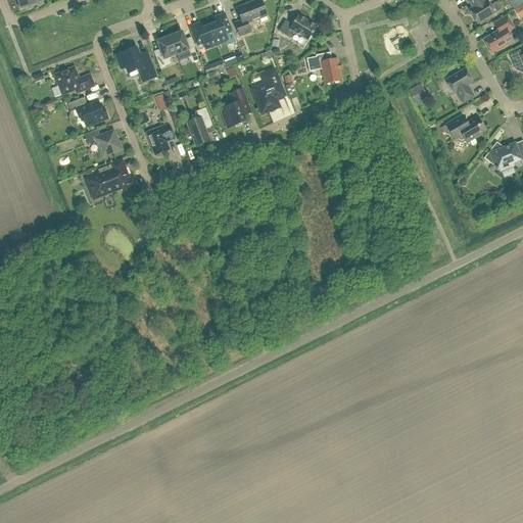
[(16,0),(20,9),(28,6),(29,8),(39,4),(38,2),(44,0),(16,0)]
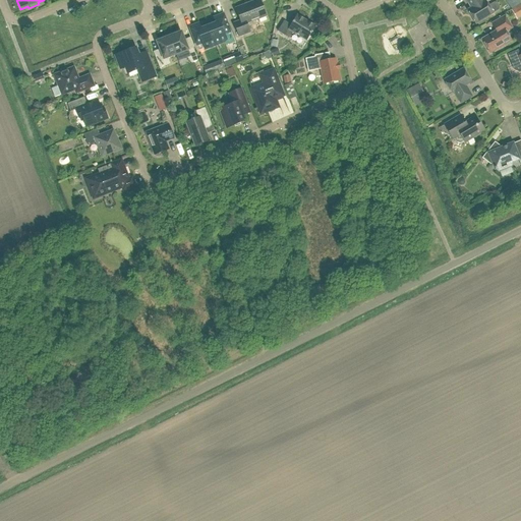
[(266,16),(259,0),(258,0),(235,9),(240,21),(233,23),(238,37),(250,33),(246,23),(266,16)]
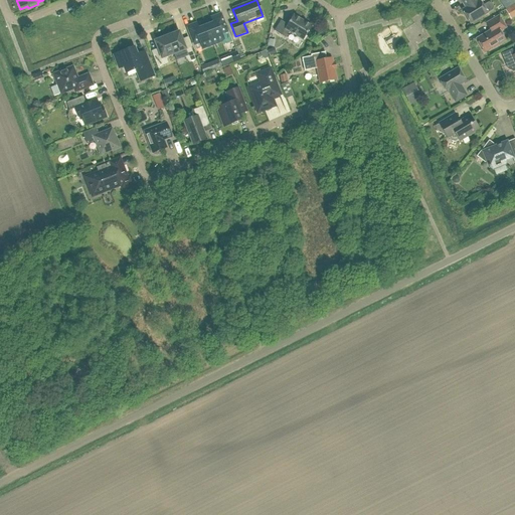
[(478,1),(477,0),(461,0),(466,8),(462,11),(470,24),(492,11),(493,8),(491,3),(488,3),(483,6),(479,0),(478,1)]
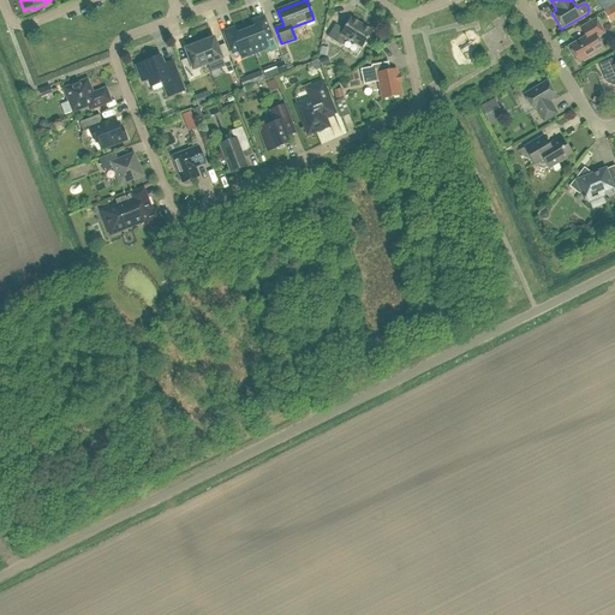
[(614,5),(604,12),(608,18),(609,17),(613,22),(614,21),(614,5)]
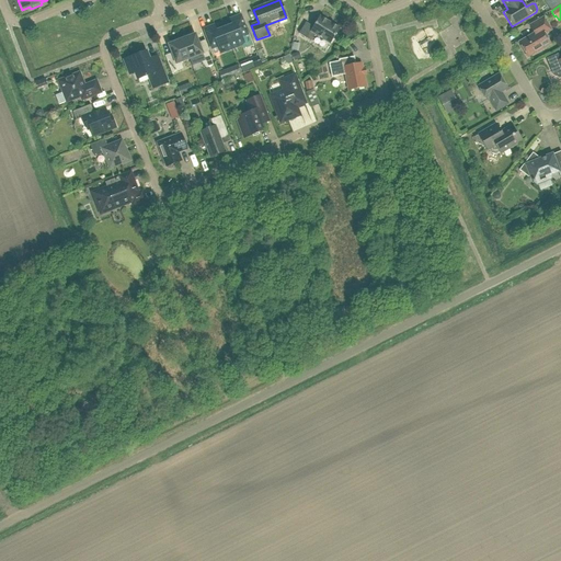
[(232,25),(225,29),(232,48),(244,44),(241,38),(248,35),(240,15),(229,19),(232,25)]
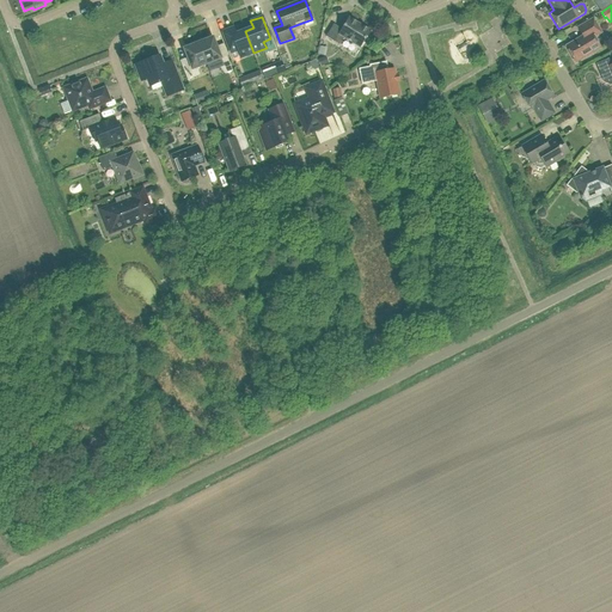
[(371,32),(349,18),(342,30),(334,25),(325,37),(340,46),(344,38),(360,48),(371,32)]
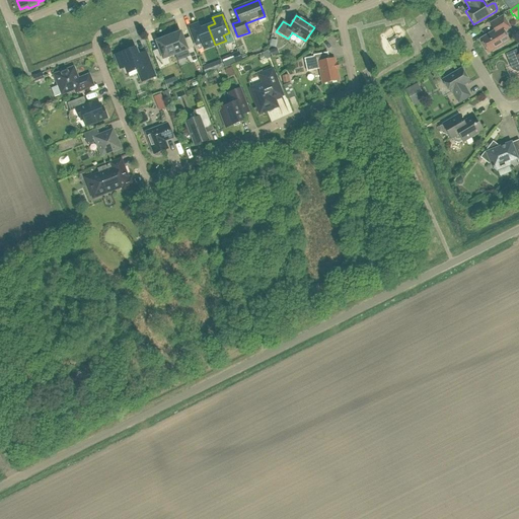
[(509,26),(503,16),(490,24),(494,31),(479,40),(488,54),(495,49),(496,51),(502,47),(501,46),(509,41),(503,29),(509,26)]
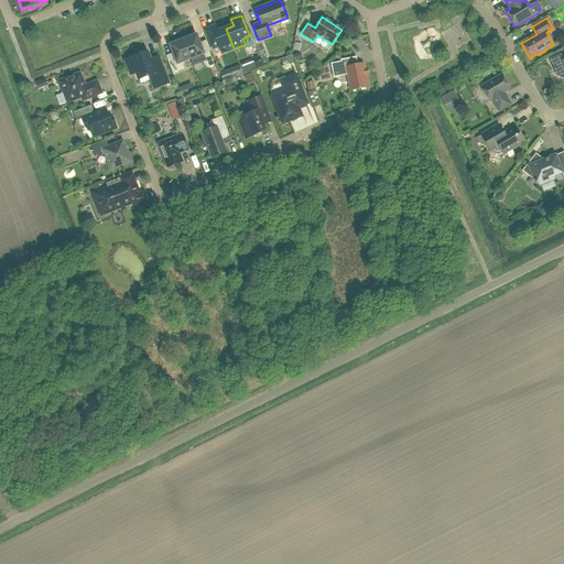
[(234,49),(226,29),(217,31),(215,25),(204,30),(213,50),(219,47),(221,54),(234,49)]
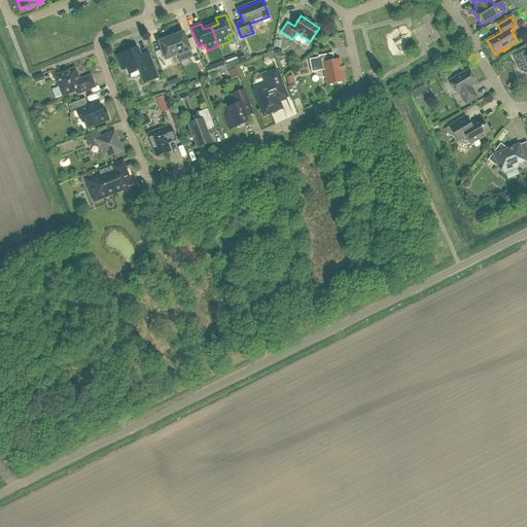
[(170,35),(178,56),(185,53),(194,64),(200,62),(195,48),(190,50),(183,33),(179,34),(179,33),(176,34),(174,34),(171,35),(170,35)]
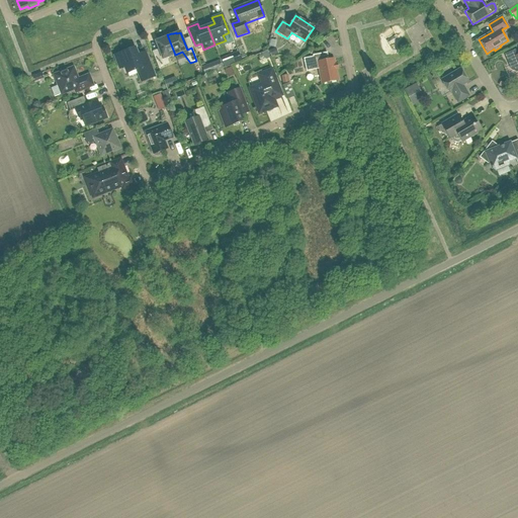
[(175,55),(167,34),(164,36),(163,36),(161,37),(159,39),(159,40),(156,41),(160,53),(153,56),(158,68),(169,64),(167,58),(175,55)]
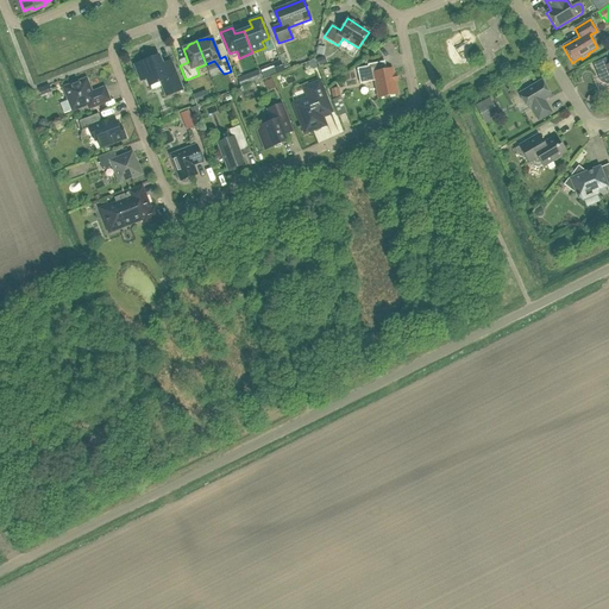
[(167,76),(158,56),(135,66),(140,81),(146,79),(149,87),(161,82),(167,96),(182,90),(175,73),(167,76)]
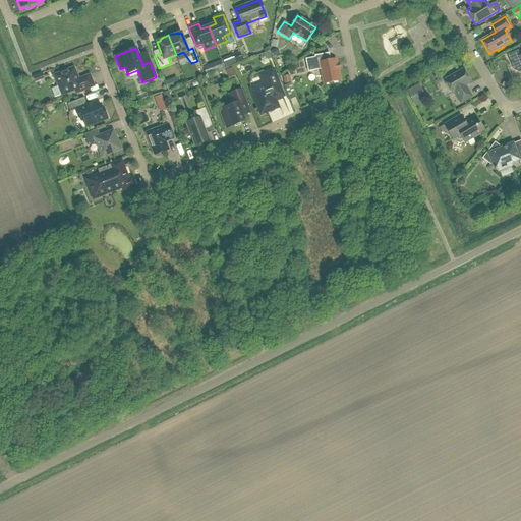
[(520,53),(519,54),(518,52),(508,55),(514,70),(519,72),(520,71),(520,53)]
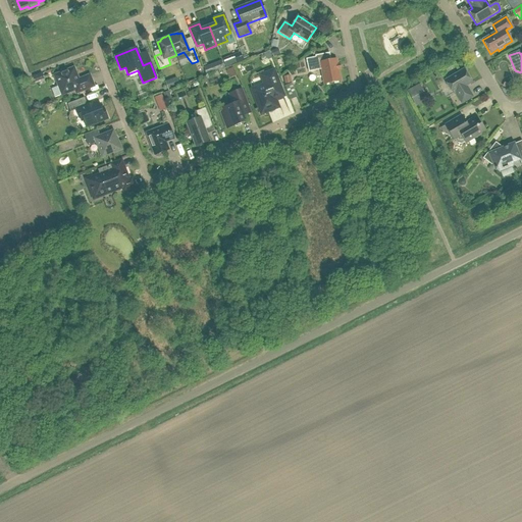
[(331,60),(329,53),(315,56),(315,57),(306,59),(308,72),(321,69),(324,84),(341,81),(335,59),(331,60)]
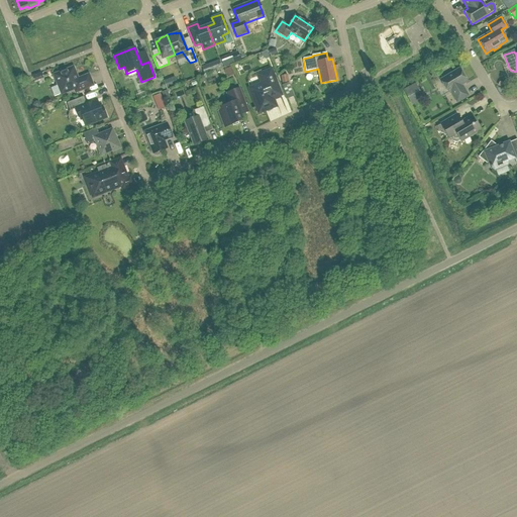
[(59,86),(62,94),(75,89),(76,92),(93,86),(89,76),(78,80),(73,68),(67,70),(66,70),(61,72),(60,73),(55,75),(59,86)]
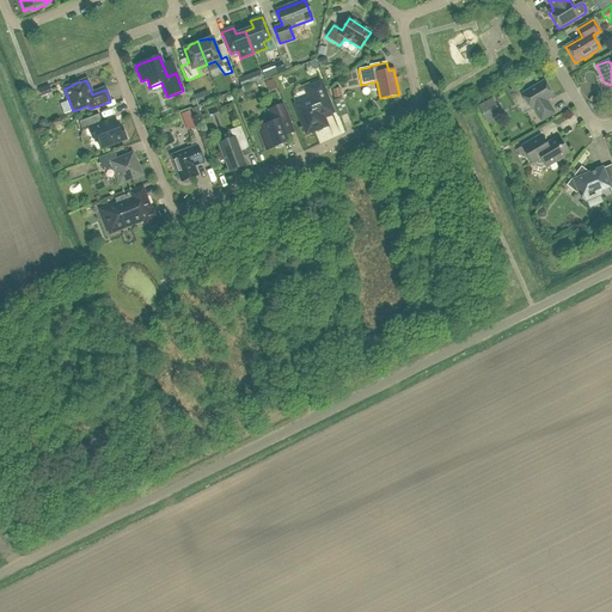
[(332,112),(320,83),(307,87),(313,102),(301,106),(299,110),(298,111),(303,124),(305,126),(308,133),(322,128),(319,121),(322,117),(332,112)]
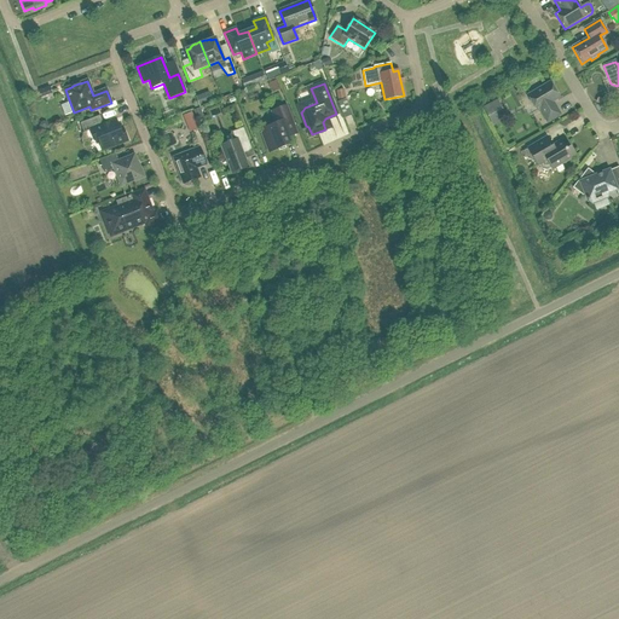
[(559,98),(550,84),(528,96),(537,111),(539,109),(547,122),(560,115),(553,102),(559,98)]
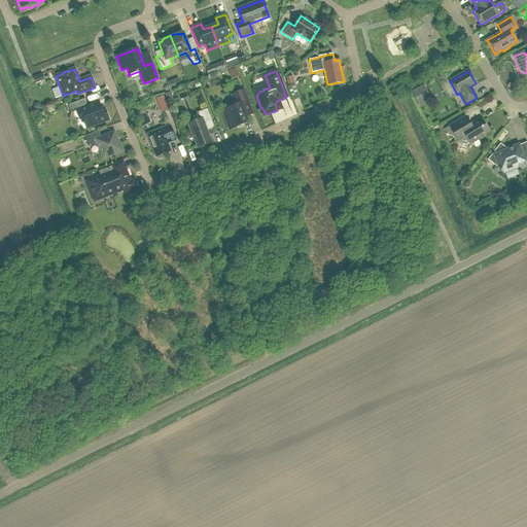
[(294,83),(292,76),(286,77),(287,84),(294,83)]
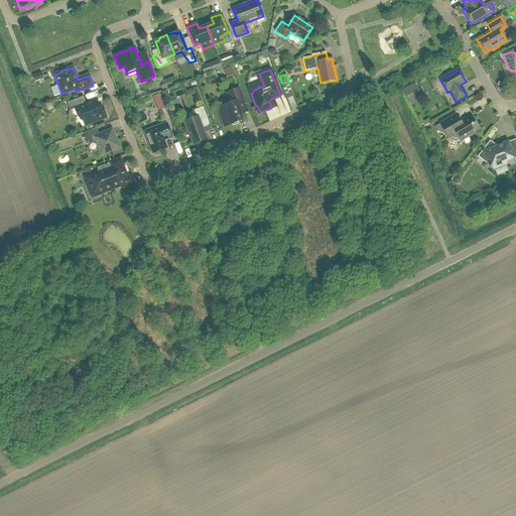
[(170,87),(179,83),(175,77),(167,81),(170,87)]
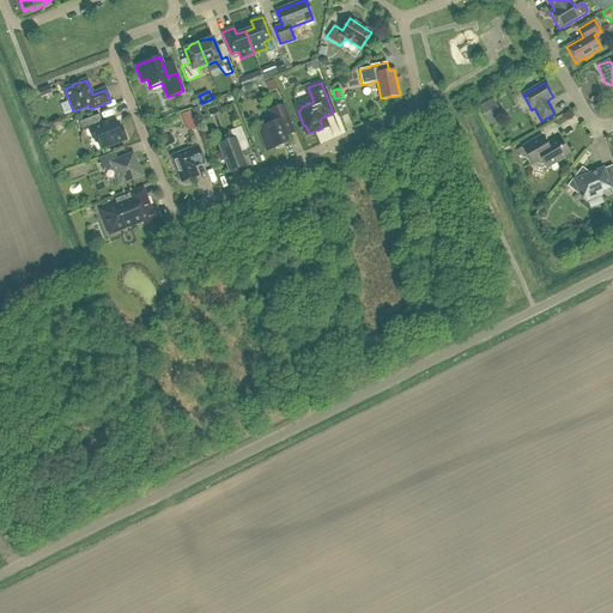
[(490,125),(503,117),(495,99),(481,107),(490,125)]
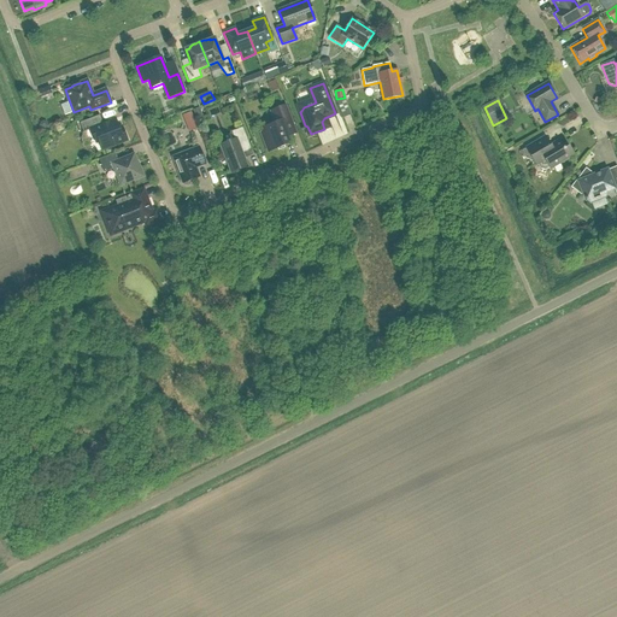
[(297,134),(292,123),(285,106),(271,111),(275,123),(259,129),(269,152),(291,144),(288,137),(297,134)]
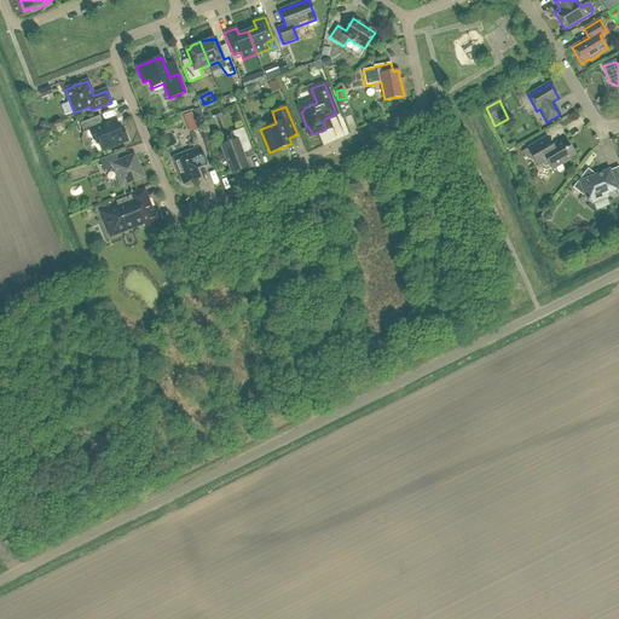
[(103,125),(100,116),(80,123),(84,133),(91,131),(96,144),(99,142),(103,150),(128,140),(122,127),(120,129),(116,120),(103,125)]
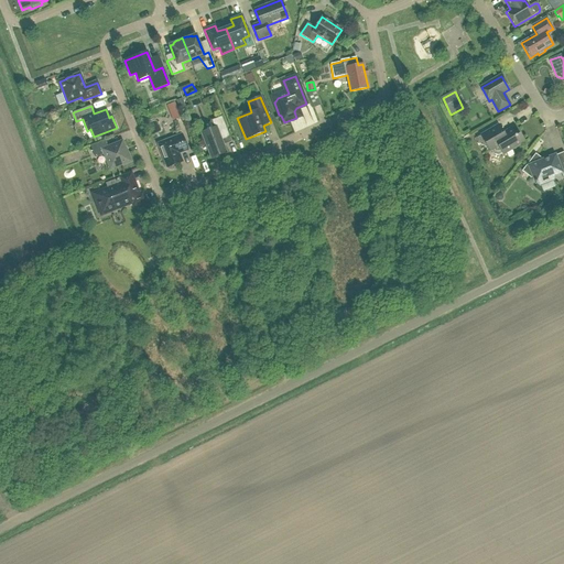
[(229,138),(221,117),(212,121),(215,129),(202,133),(203,136),(201,137),(204,143),(205,142),(212,159),(213,158),(214,159),(219,156),(219,155),(226,152),(221,141),(229,138)]
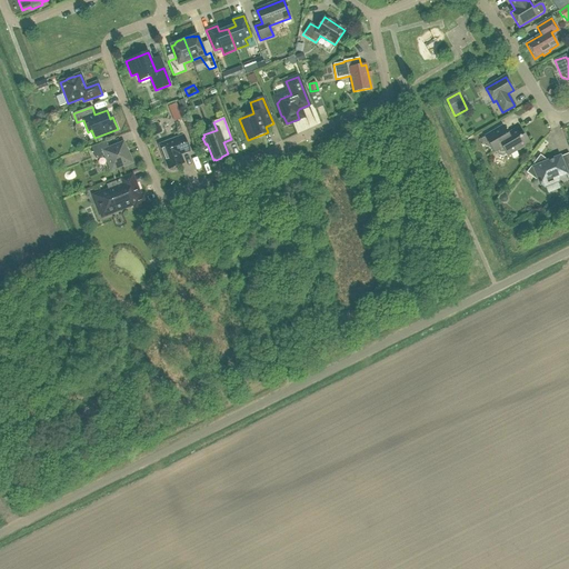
[(529,143),(525,135),(520,137),(516,129),(507,133),(502,126),(485,137),(495,153),(496,152),(499,157),(503,158),(507,156),(507,157),(529,143)]
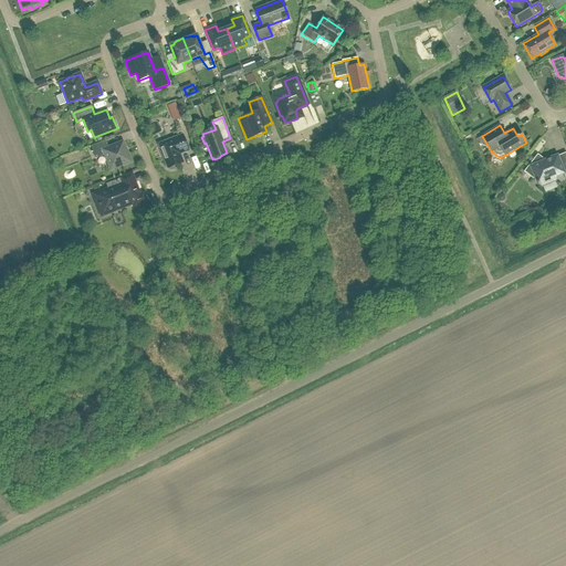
[(189,150),(182,135),(158,144),(167,169),(184,163),(180,154),(189,150)]
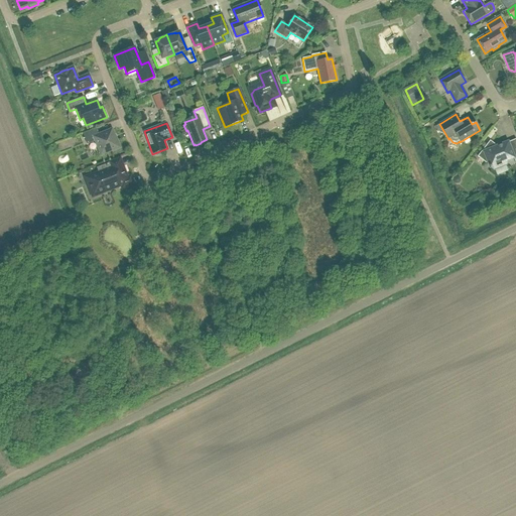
[(99,135),(96,128),(83,133),(87,144),(96,141),(101,155),(113,150),(113,151),(120,148),(117,141),(116,141),(112,130),(99,135)]
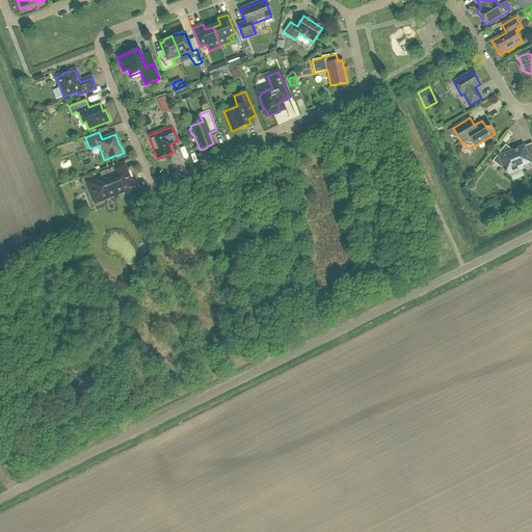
[(531,143),(512,152),(505,145),(493,162),(501,168),(503,166),(505,173),(506,173),(509,175),(521,170),(522,166),(530,162),(531,167),(531,143)]
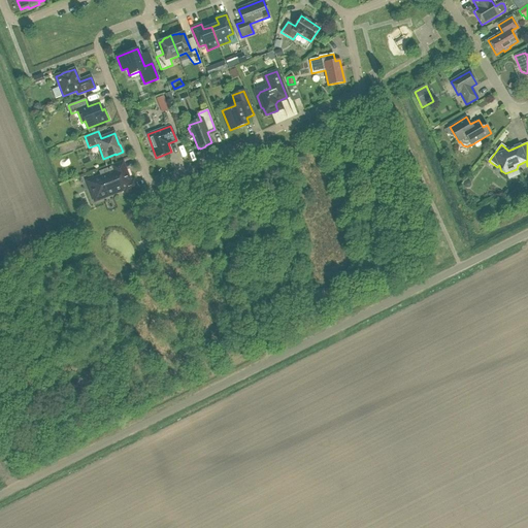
[(126,170),(123,163),(99,172),(100,176),(88,182),(95,201),(108,196),(124,190),(125,193),(137,189),(134,180),(129,183),(125,171),(126,170)]
